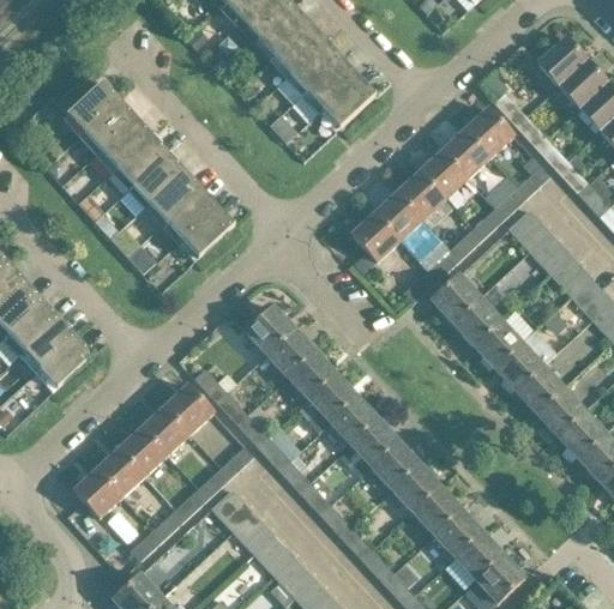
[(240,23),(264,0),(232,0),(226,6),(240,23)]
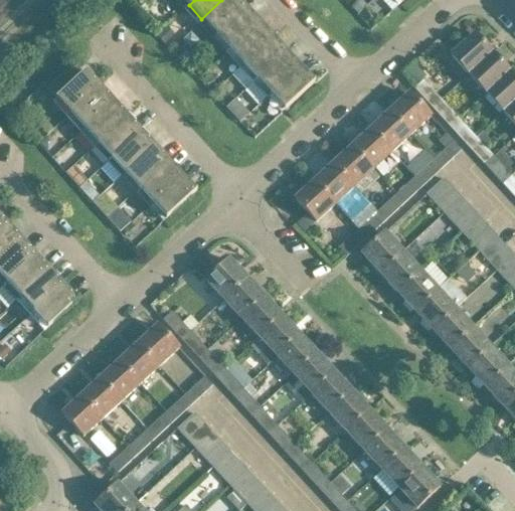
[(216,34),(246,6),(241,0),(221,0),(201,19),(216,34)]
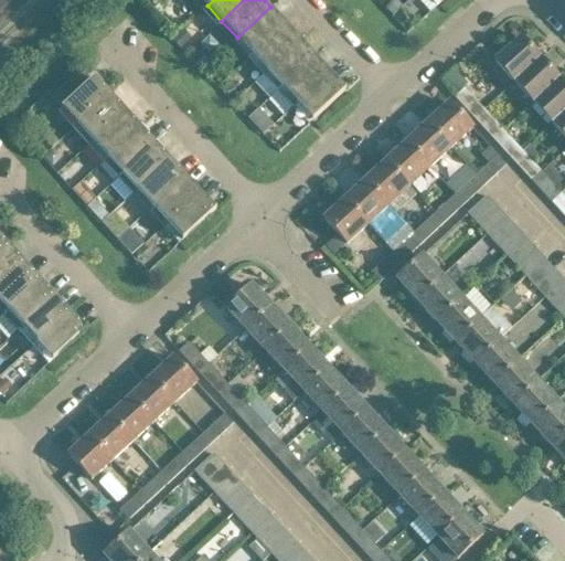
[(252,53),(285,22),(270,7),(237,38),(252,53)]
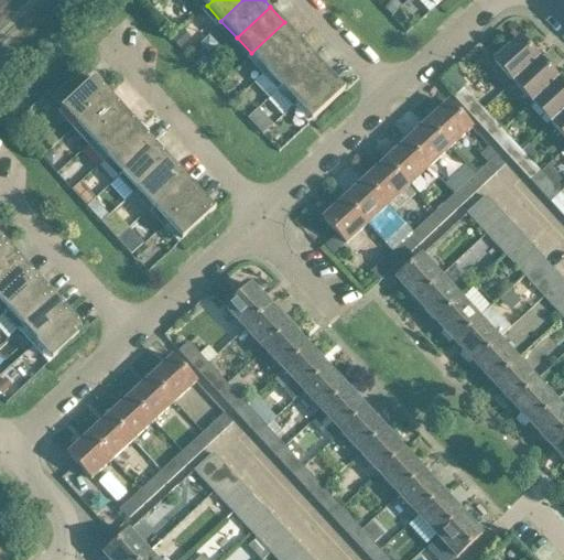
[(266,70),(300,39),(284,22),(251,53),(266,70)]
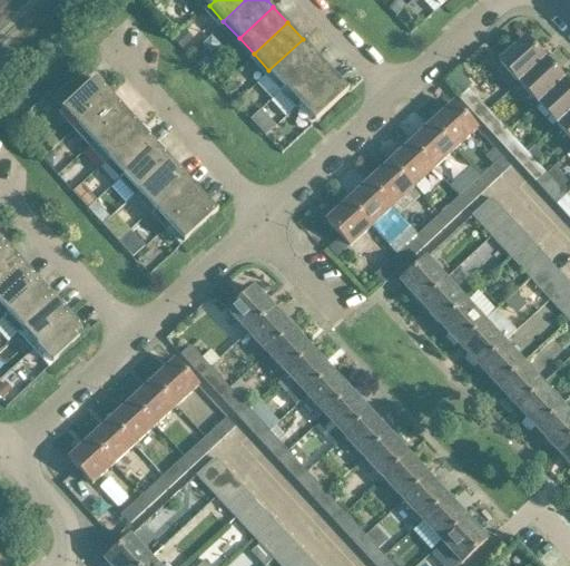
[(519,80),(544,57),(524,36),(499,59),(519,80)]
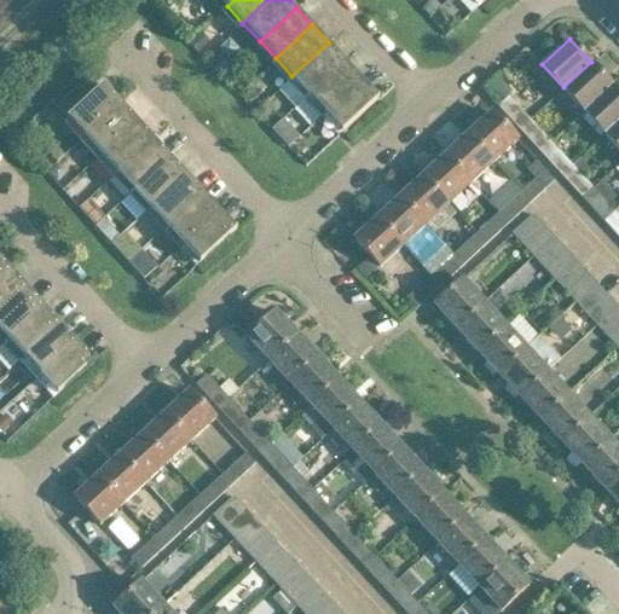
[(308,94),(346,61),(329,42),(291,76),(308,94)]
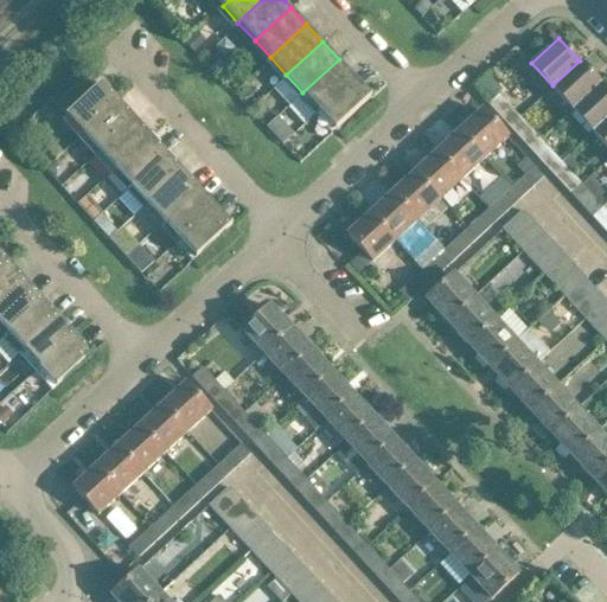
[(318,109),(355,76),(339,59),(302,93),(318,109)]
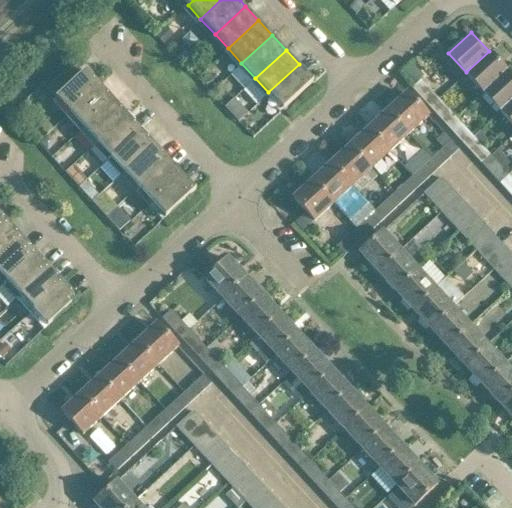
[(483,91),(506,70),(489,51),(466,72),(483,91)]
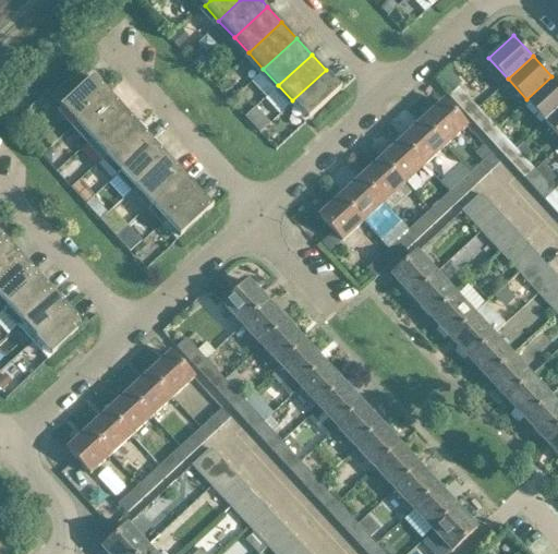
[(486,86),(498,77),(490,67),(477,75),(486,86)]
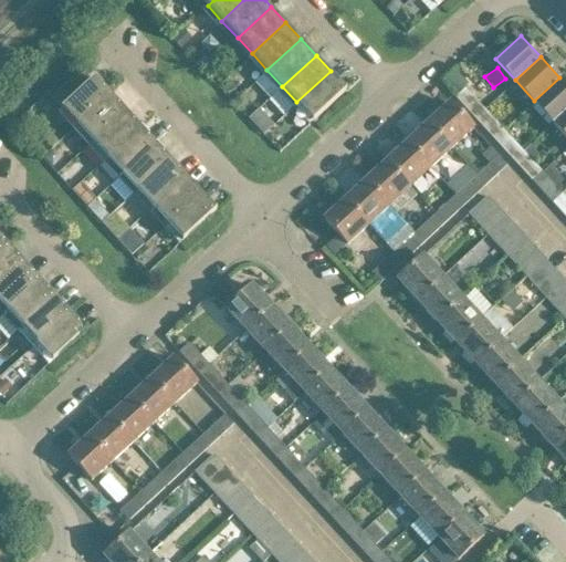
[(79,125),(112,94),(94,75),(88,81),(79,70),(51,95),(79,125)]
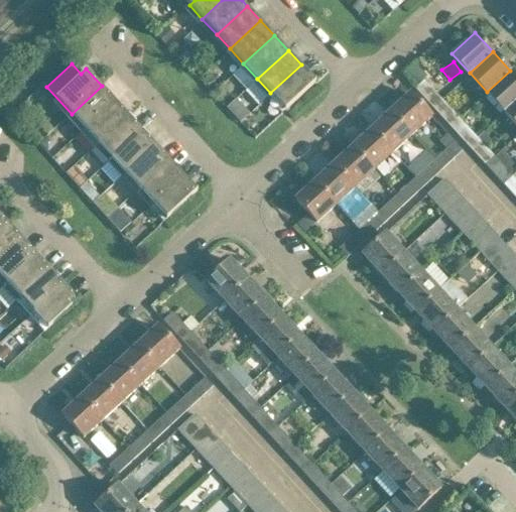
[(301,65),(270,93),(284,108),(315,80),(301,65)]
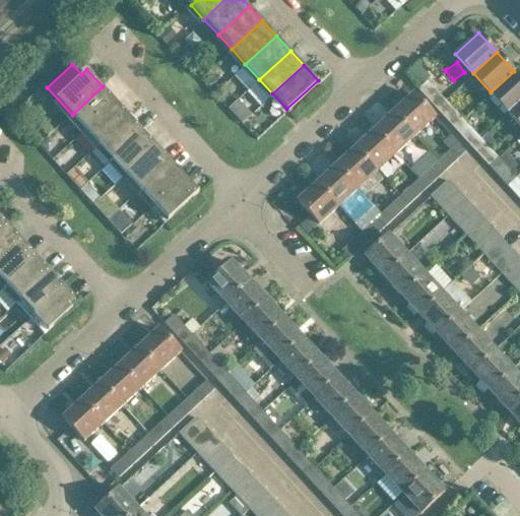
[(508,112),(519,100),(519,77),(514,71),(491,92),(508,112)]
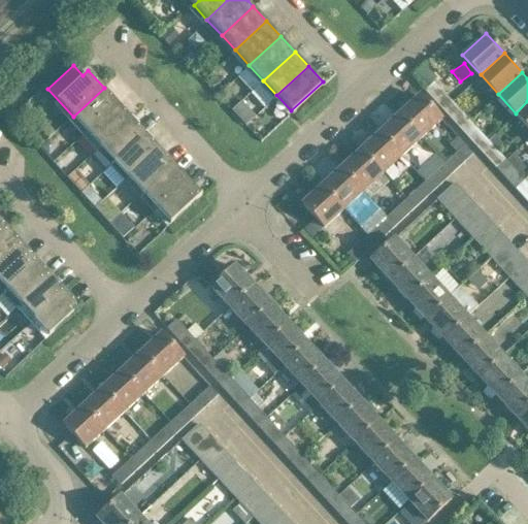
[(443,108),(452,101),(433,80),(425,89),(443,108)]
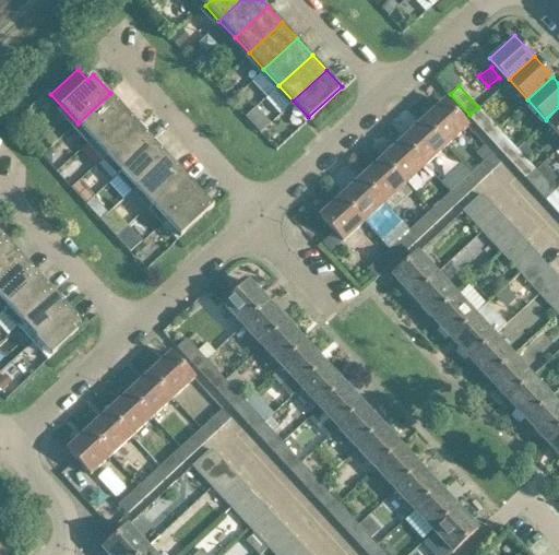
[(91,139),(125,108),(110,93),(78,124),(91,139)]
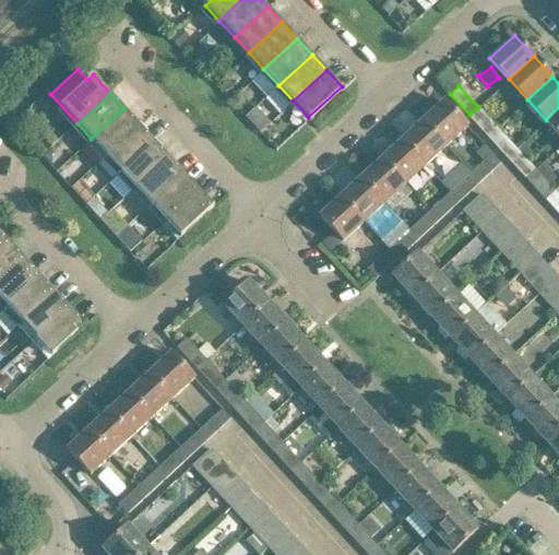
[(423,119),(445,144),(467,125),(443,99),(423,119)]
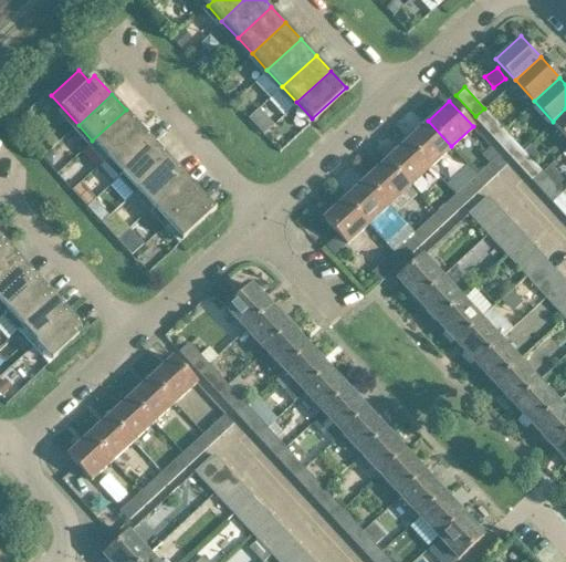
[(494,137),(503,129),(484,108),(475,116),(494,137)]
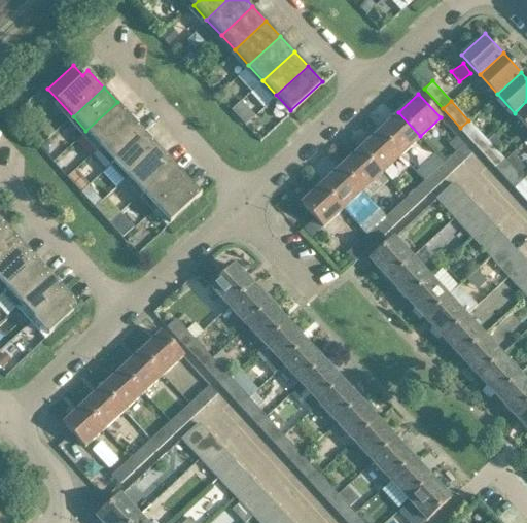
[(526,126),(526,101),(515,113),(526,126)]
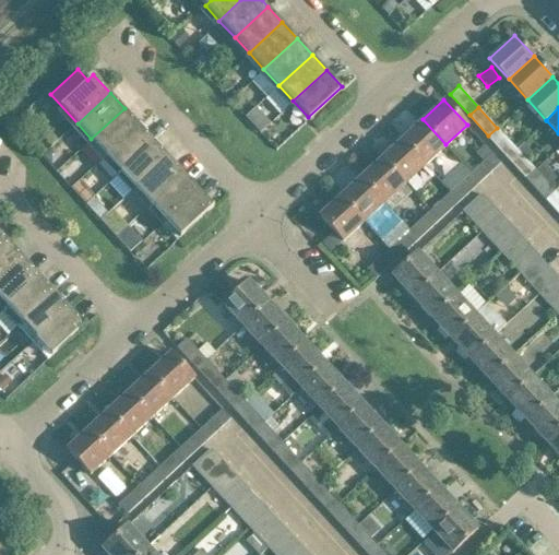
[(106,155),(140,125),(125,108),(91,139),(106,155)]
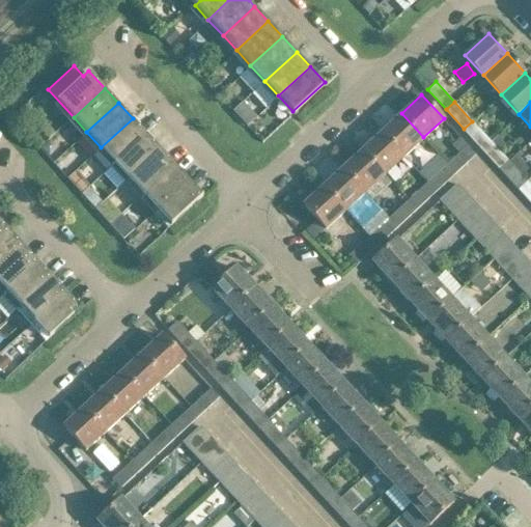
[(251,109),(242,117),(248,123),(256,115),(251,109)]
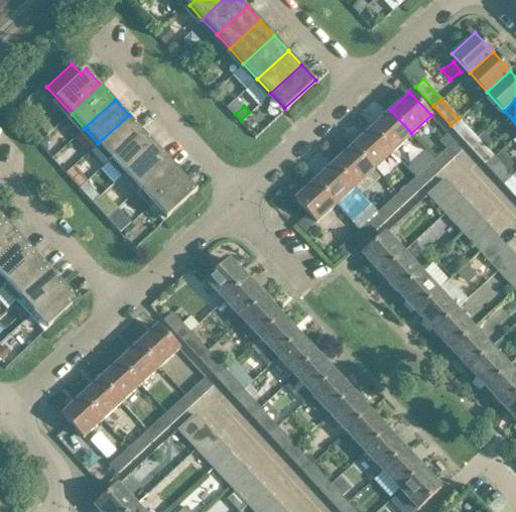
[(392,150),(411,133),(390,110),(371,127),(392,150)]
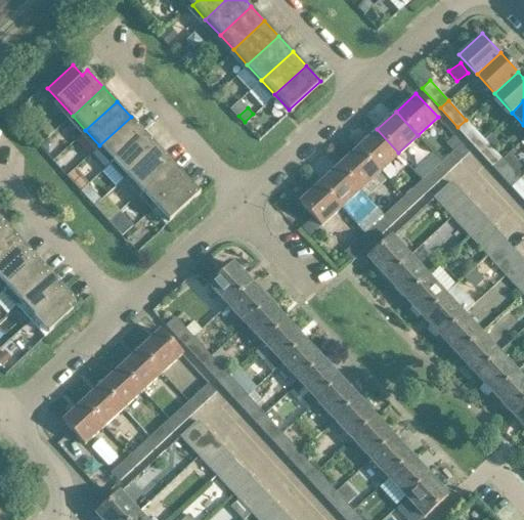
[(114,161),(144,132),(131,117),(99,145),(114,161)]
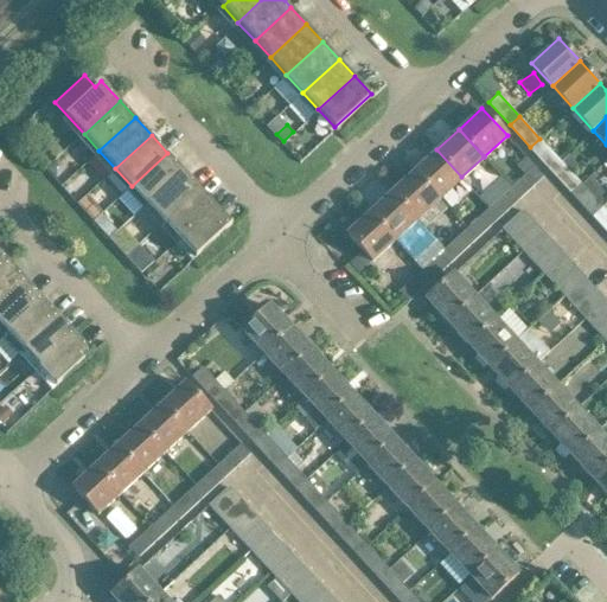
[(550,170),(561,160),(540,139),(530,147),(550,170)]
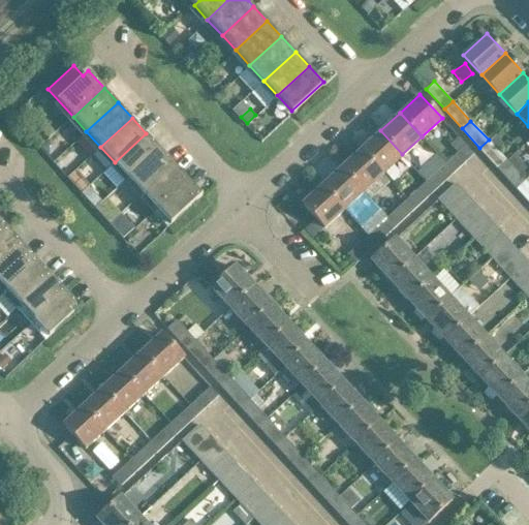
[(383,172),(402,154),(380,130),(361,148),(383,172)]
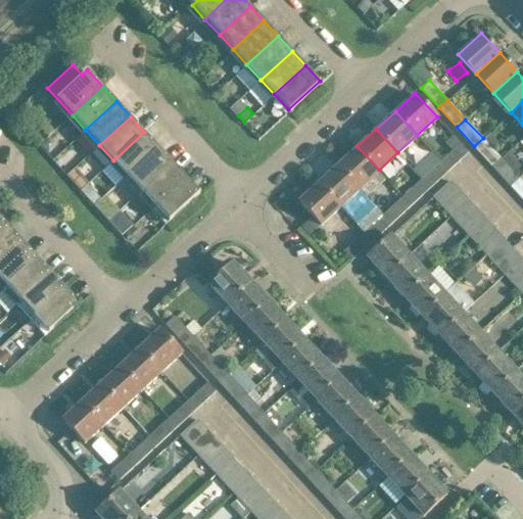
[(127,176),(158,147),(144,132),(113,160),(127,176)]
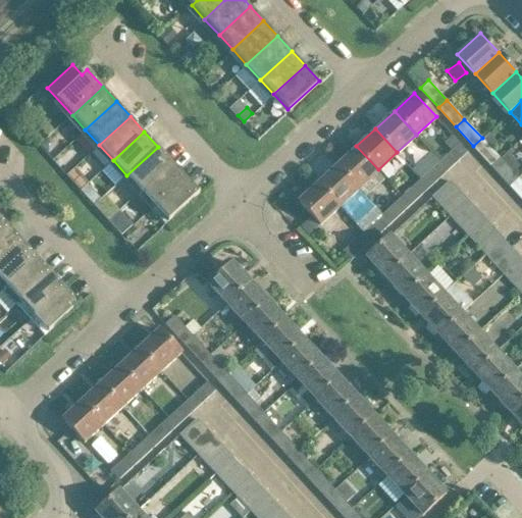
[(452,134),(444,141),(452,149),(457,144),(459,142),(452,134)]
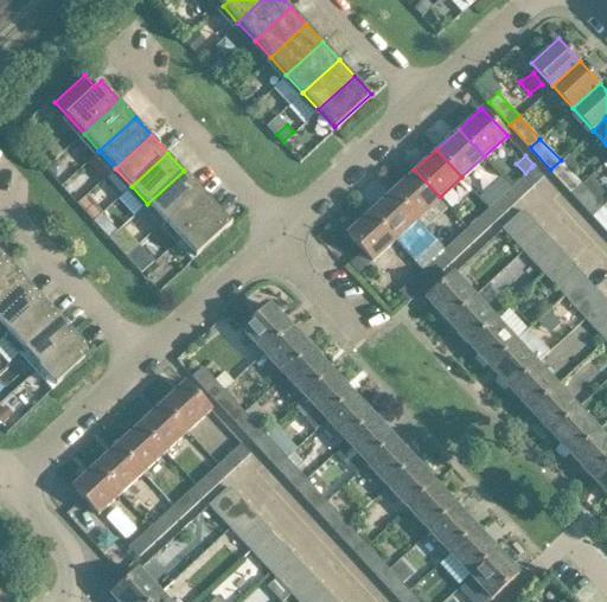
[(570,192),(581,183),(561,160),(550,170),(570,192)]
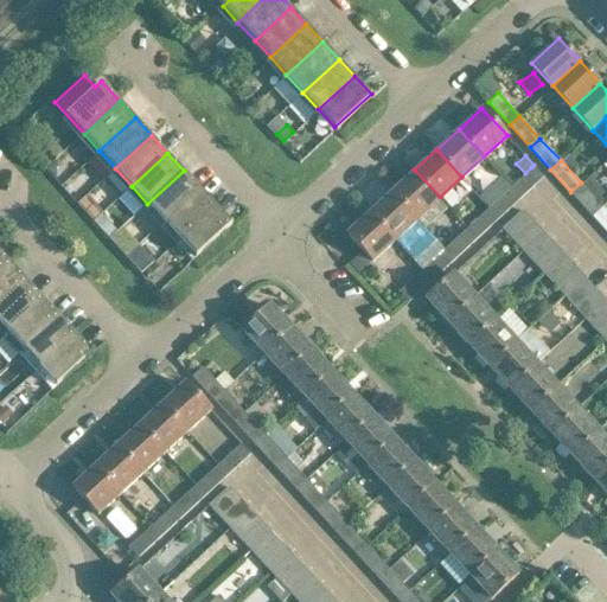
[(511,185),(521,196),(543,174),(534,165),(531,167),(525,173),(511,185)]
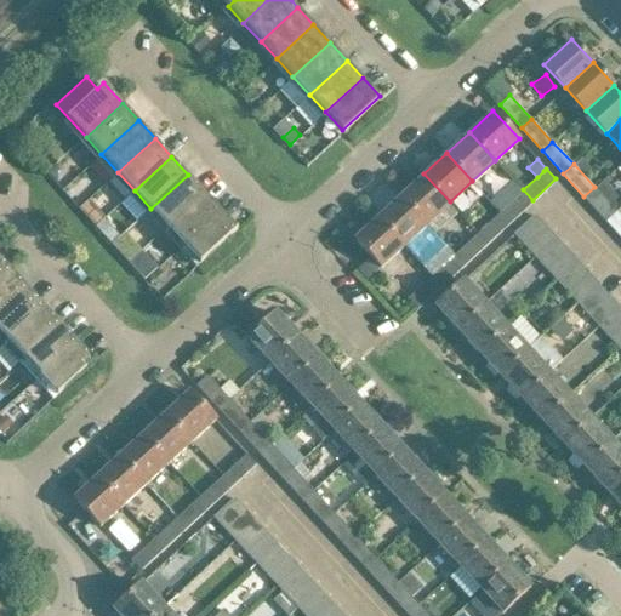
[(427,223),(450,201),(423,174),(402,195),(427,223)]
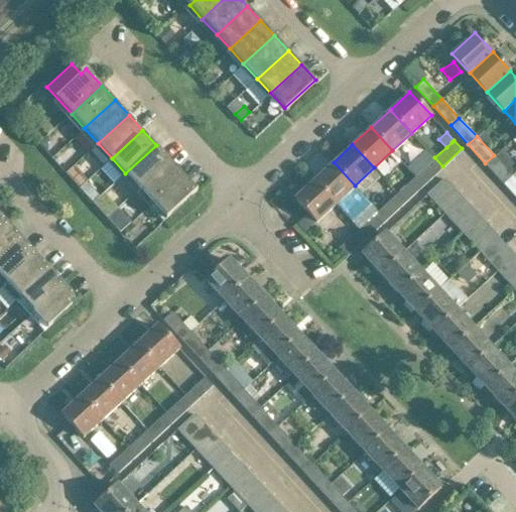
[(139,188),(170,160),(156,145),(125,173),(139,188)]
